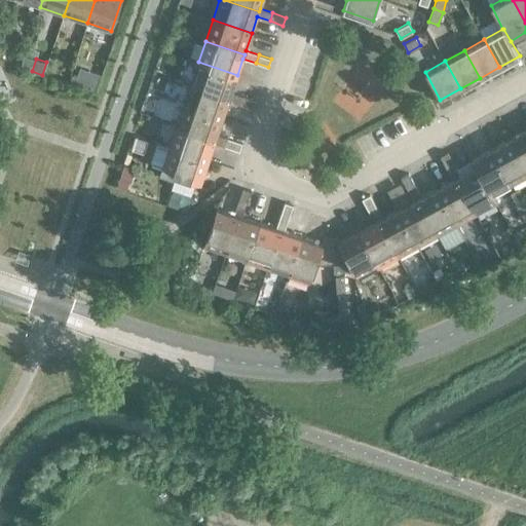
[(237,75),(198,62),(191,83),(230,97),(231,92),(237,75)]
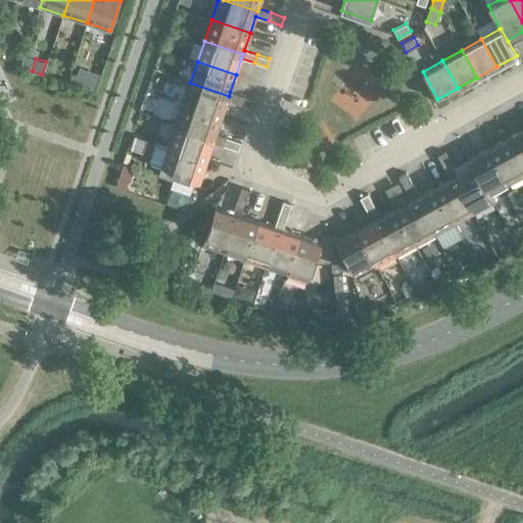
[(72,76),(69,84),(92,91),(95,84),(97,77),(83,72),(81,79),(72,76)]
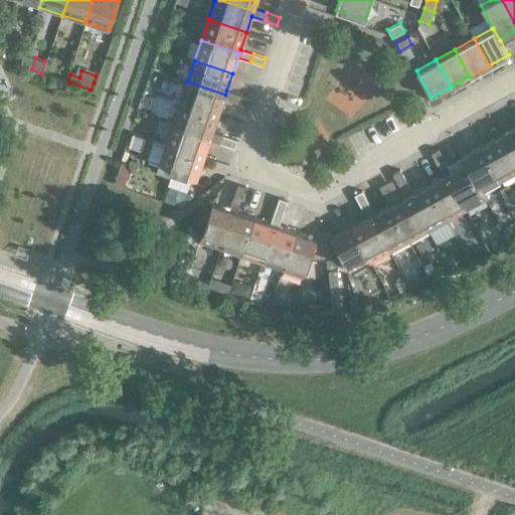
[(225,95),(187,81),(180,102),(218,115),(223,99),(236,103),(239,95),(226,91),(225,95)]
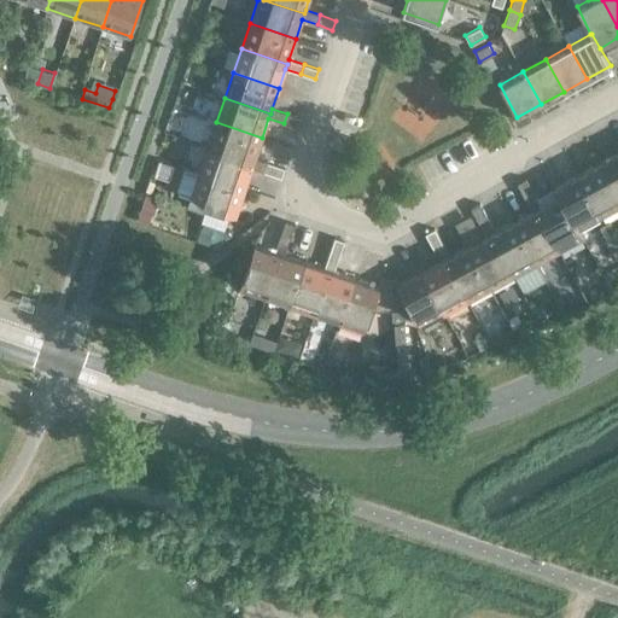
[(302,118),(287,114),(284,123),(298,128),(302,118)]
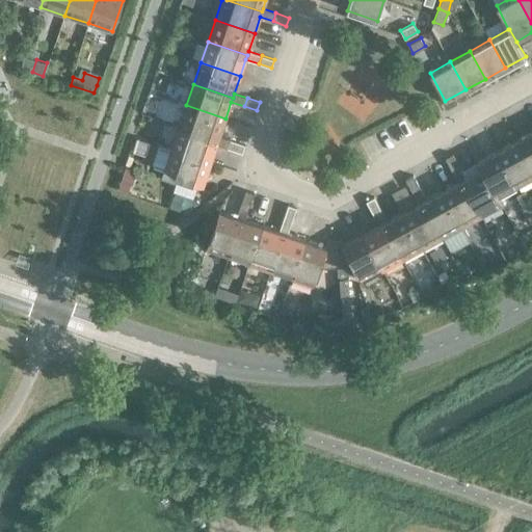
[(225,118),(186,105),(179,127),(218,140),(216,144),(230,149),(233,140),(219,136),(225,118)]
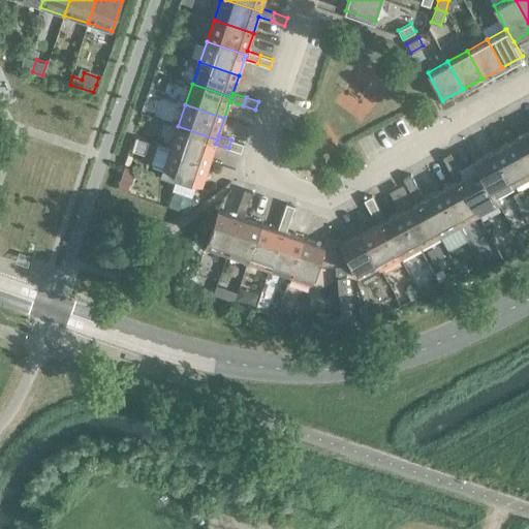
[(217,139),(178,126),(170,147),(210,160),(215,144),(217,139)]
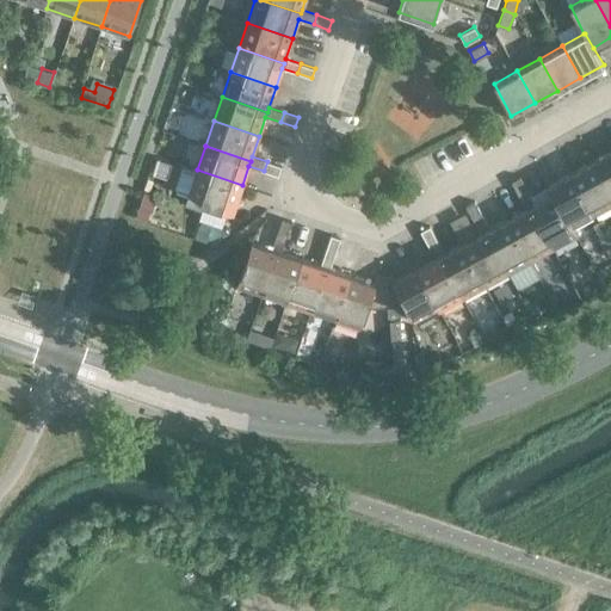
[(610,150),(593,160),(610,191),(610,150)]
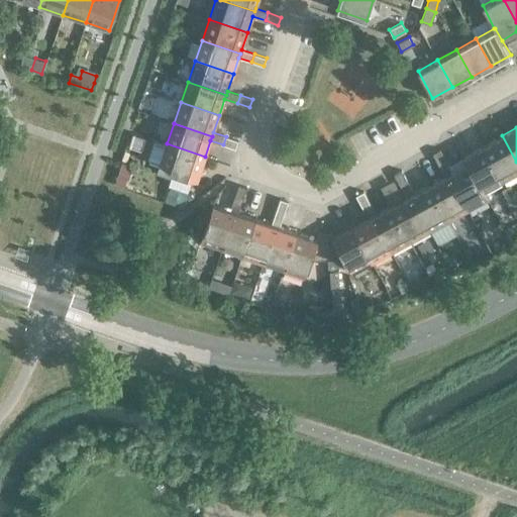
[(516,173),(516,162),(502,135),(484,146),(503,181),(516,173)]
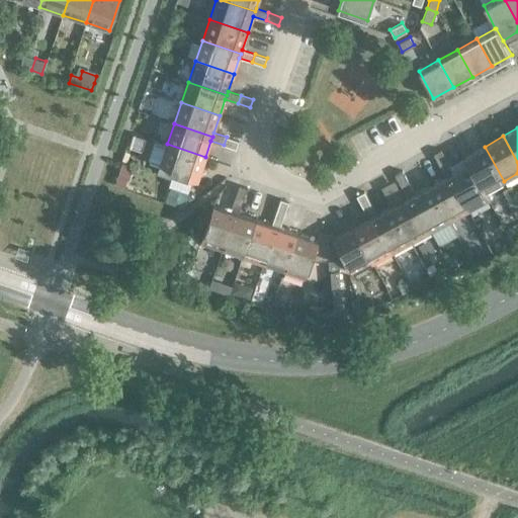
[(239,141),(227,137),(224,145),(236,149),(239,141)]
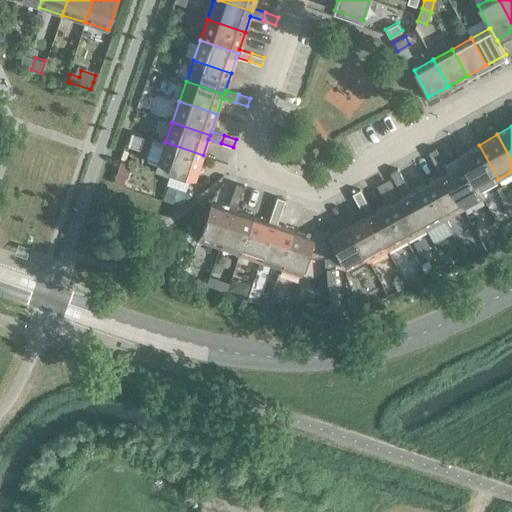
[(150,161),(157,164),(155,171),(170,177),(172,169),(192,175),(196,176),(203,155),(165,142),(153,138),(148,154),(150,161)]
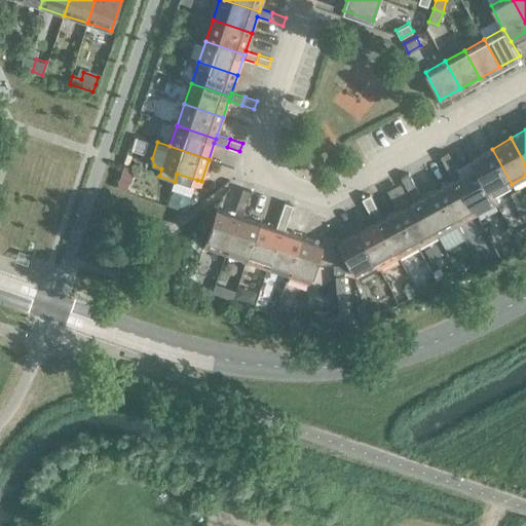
[(512,184),(492,149),(472,159),(476,167),(477,167),(491,195),(492,195),(512,184)]
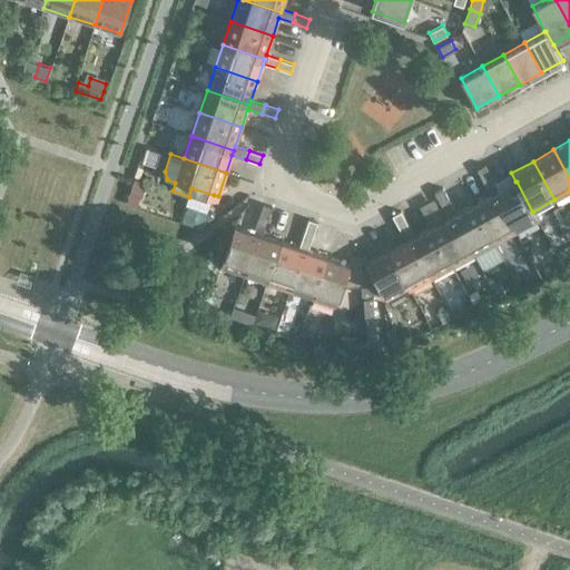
[(492,177),(485,165),(477,169),(484,183),(492,177)]
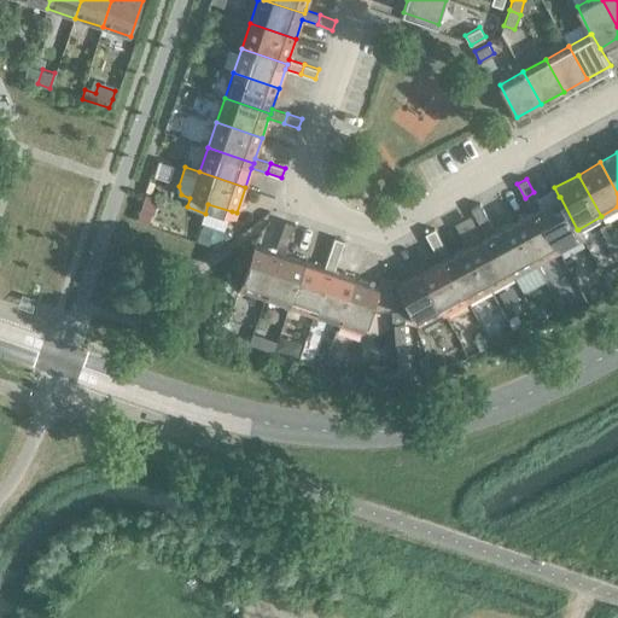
[(542,207),(534,192),(525,198),(532,211),(537,209),(560,251),(583,238),(578,229),(577,229),(560,197),(559,197),(542,207)]
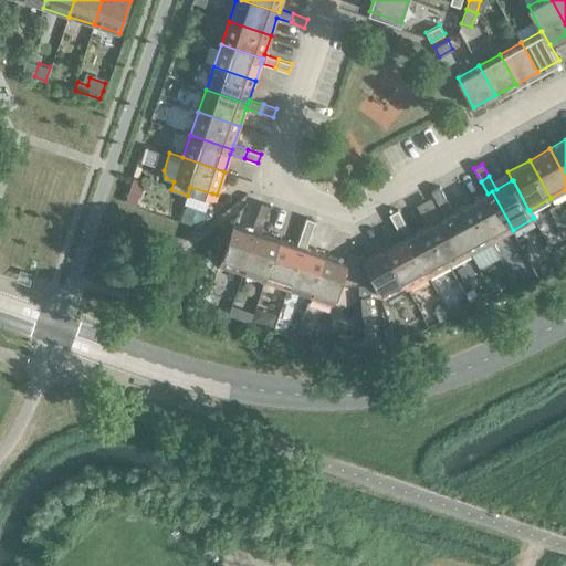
[(133,179),(128,195),(140,199),(146,184),(133,179)]
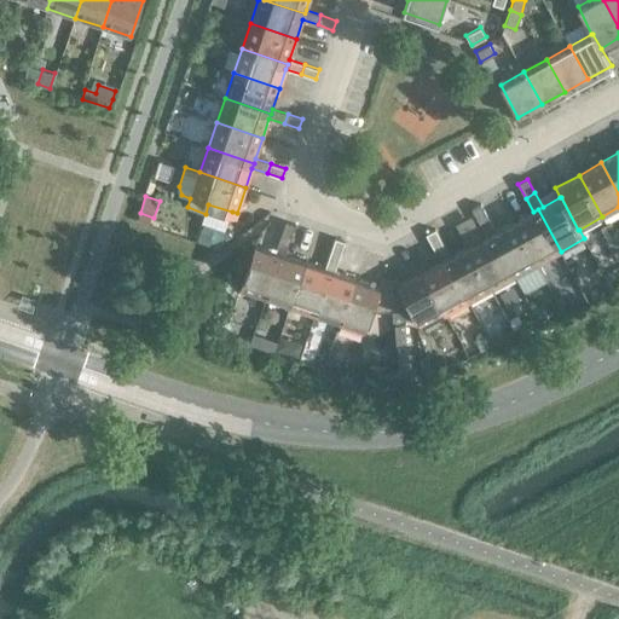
[(232,212),(208,204),(206,214),(203,220),(227,227),(232,212)]
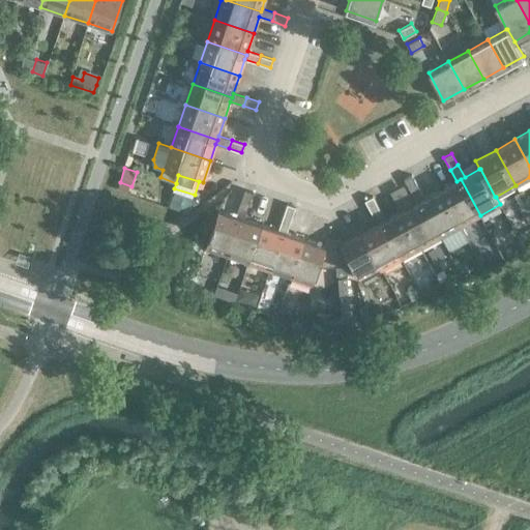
[(418,186),(412,175),(404,179),(411,190),(418,186)]
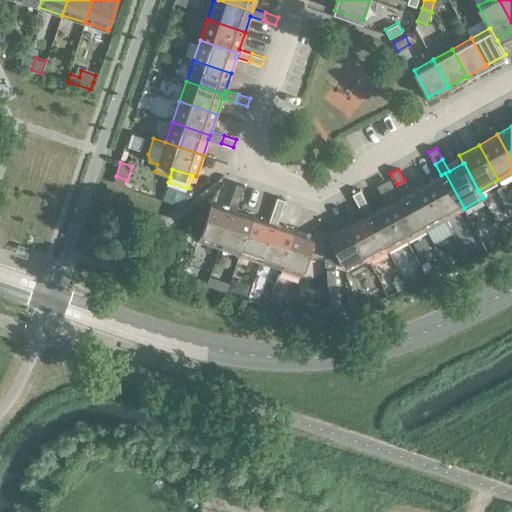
[(445,173),(441,175),(426,184),(445,219),(464,208),(445,173)]
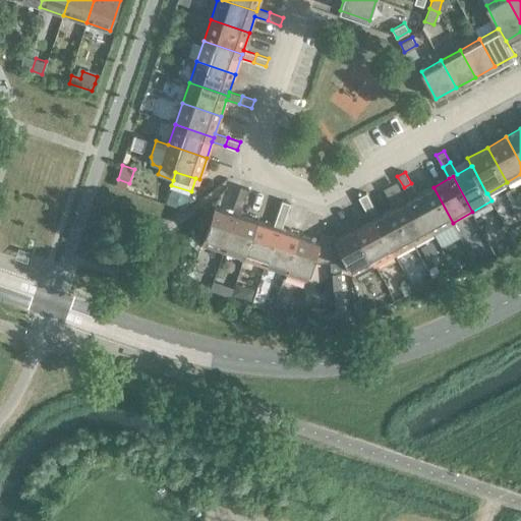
[(418,195),(411,183),(404,187),(410,199),(395,209),(414,243),(433,233),(414,197),(418,195)]
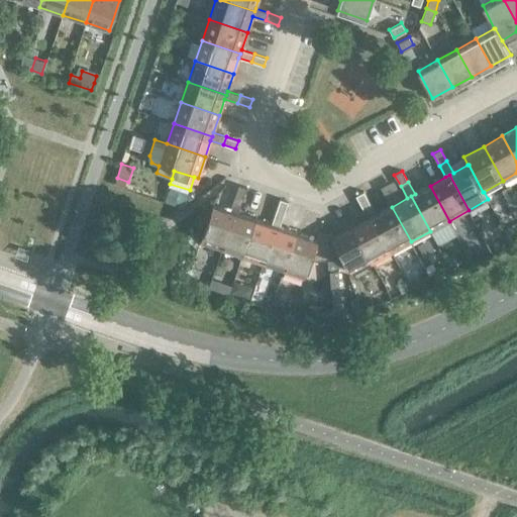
[(501,189),(509,203),(516,198),(516,197),(510,184),(501,189)]
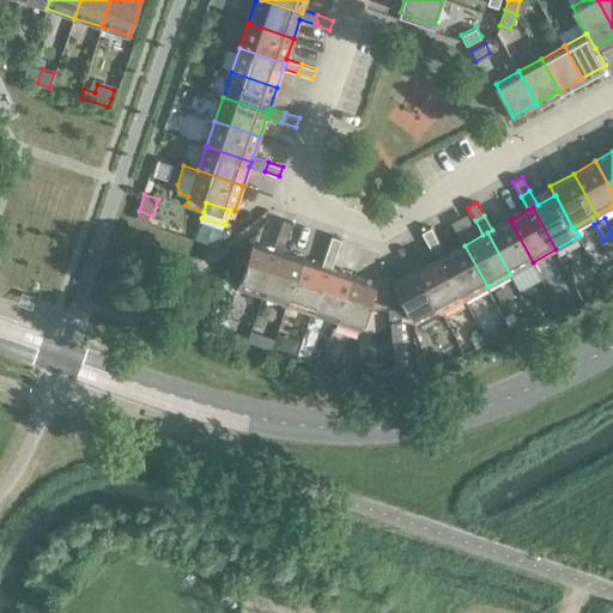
[(292,222),(283,219),(278,234),(287,237),(292,222)]
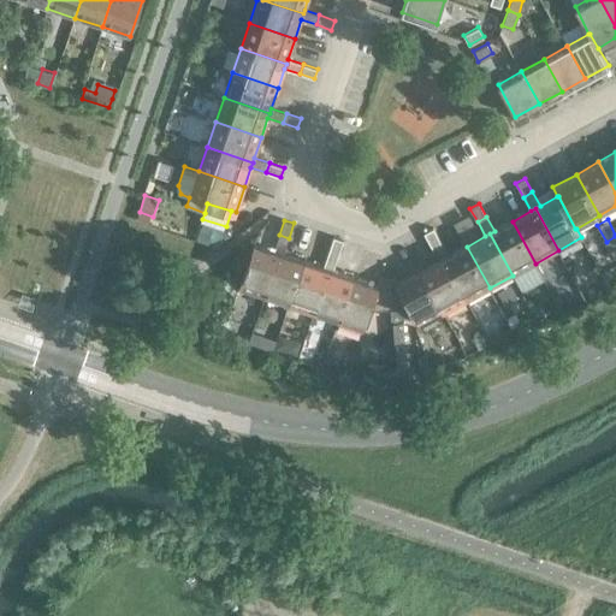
[(535,264),(513,221),(495,231),(490,234),(513,276),(535,264)]
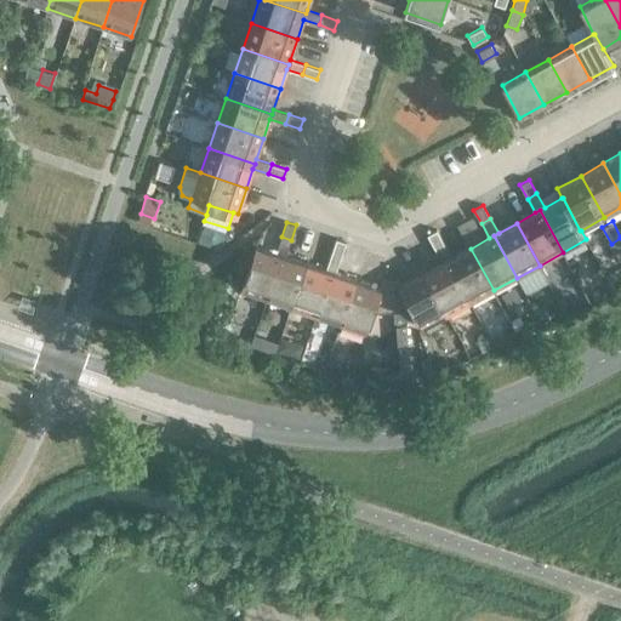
[(444,244),(437,231),(427,235),(436,249),(444,244)]
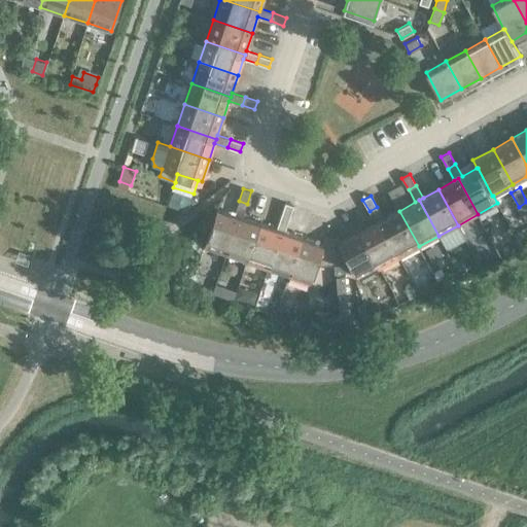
[(247,204),(239,201),(235,214),(239,215),(225,254),(246,261),(260,222),(243,216),(247,204)]
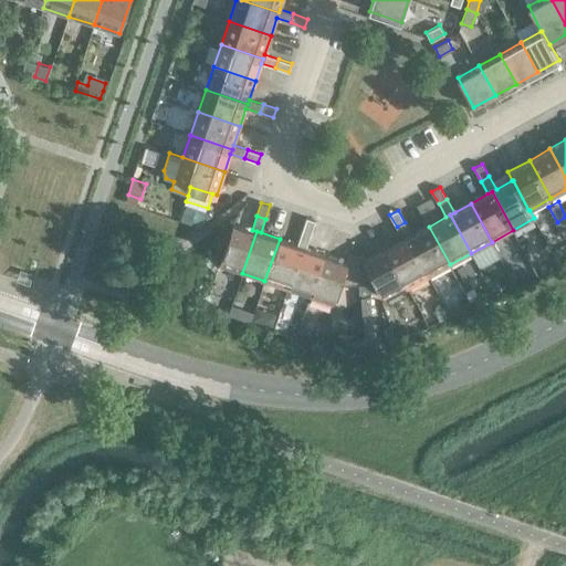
[(315,220),(307,218),(302,231),(311,234),(315,220)]
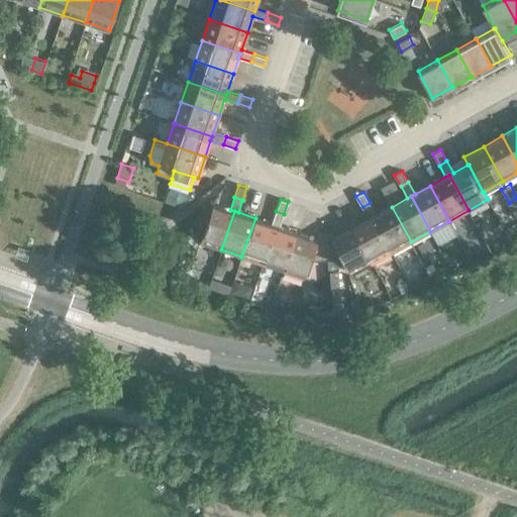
[(376,215),(370,203),(363,207),(369,219),(373,217),(392,252),(411,241),(392,207),(376,215)]
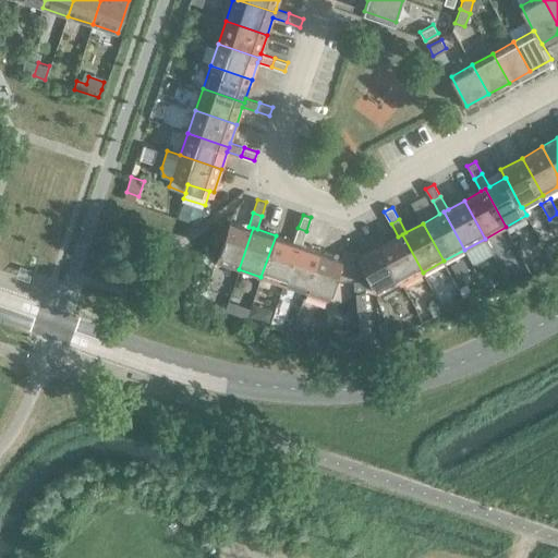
[(253,228),(249,227),(230,220),(216,262),(239,269),(253,228)]
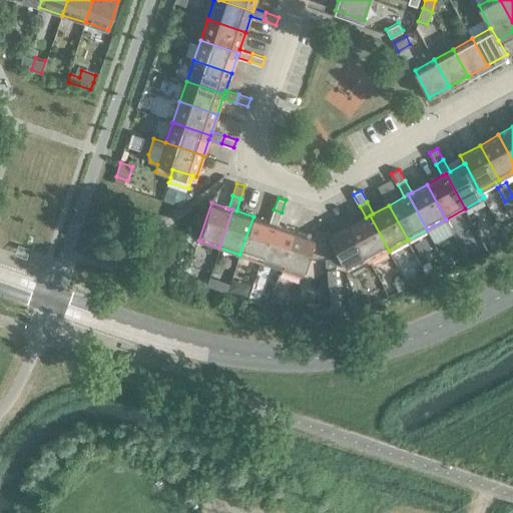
[(282,212),(274,209),(270,222),(253,216),(239,254),(261,262),(274,223),(278,224),(282,212)]
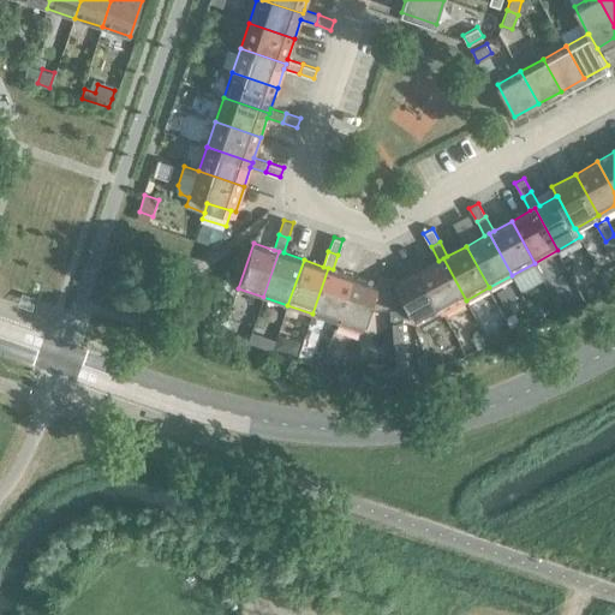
[(443,258),(439,261),(421,270),(443,312),(466,300),(443,258)]
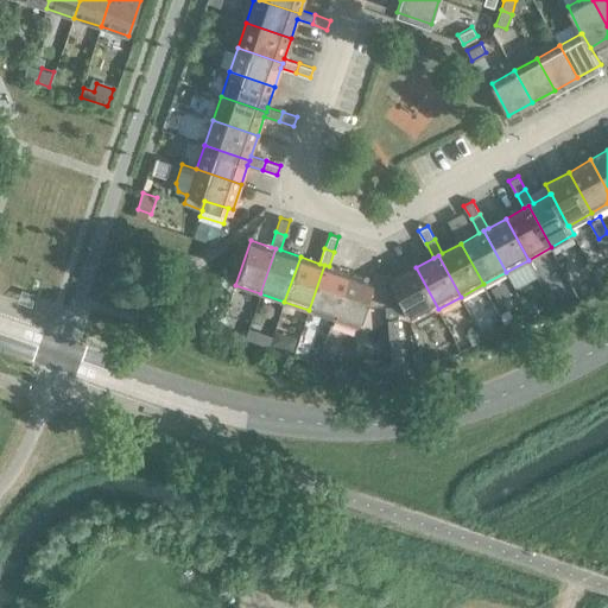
[(324,265),(309,310),(334,318),(349,273),(329,266),(324,265)]
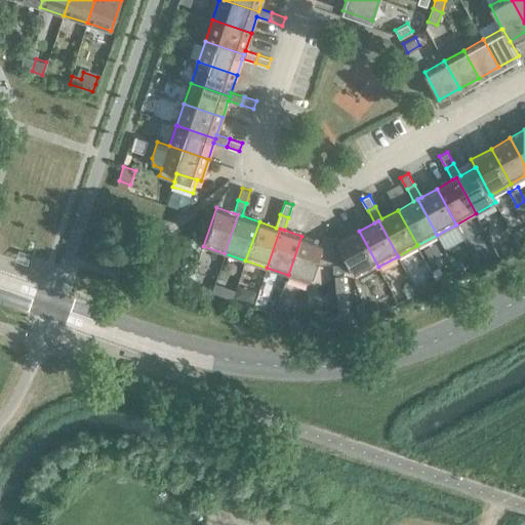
[(378,267),(359,231),(339,241),(336,236),(330,237),(332,264),(350,261),(358,278),(378,267)]
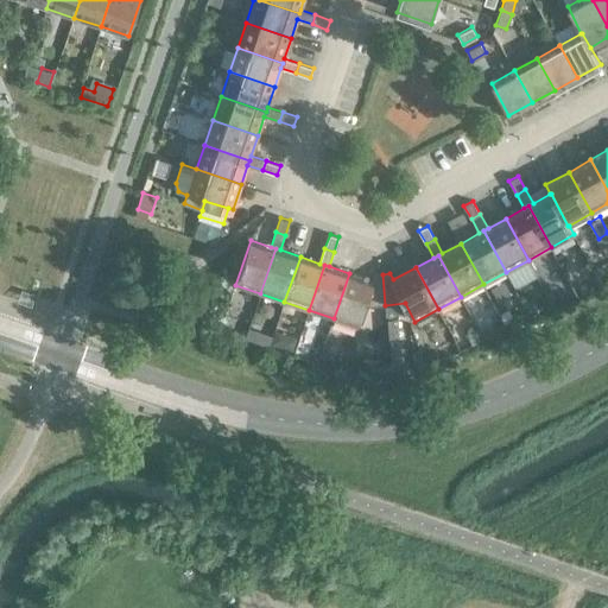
[(373,282),(349,273),(334,318),(359,327),(366,306),(385,305),(382,274),(375,274),(373,282)]
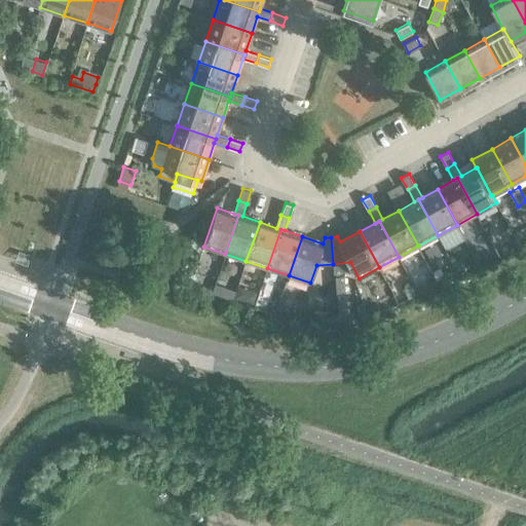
[(459,256),(451,260),(457,270),(465,265),(459,256)]
